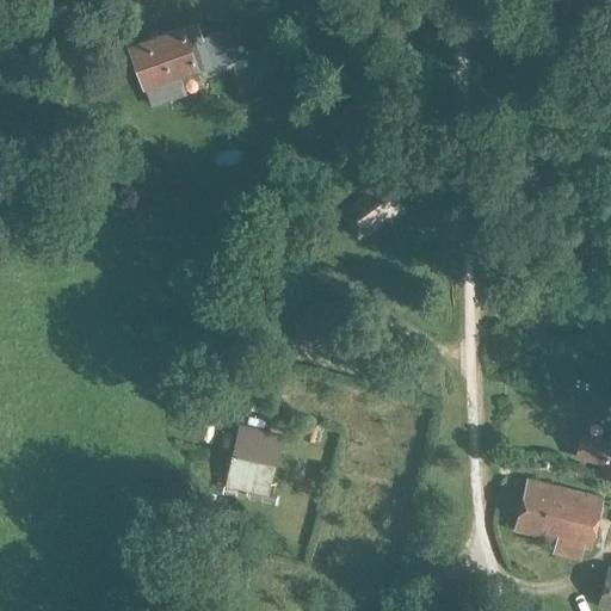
[(196,20),(184,26),(198,67),(195,68),(197,74),(232,61),(242,103),(264,98),(258,76),(281,71),(273,43),(252,50),(251,48),(244,49),(235,25),(202,37),(196,20)]
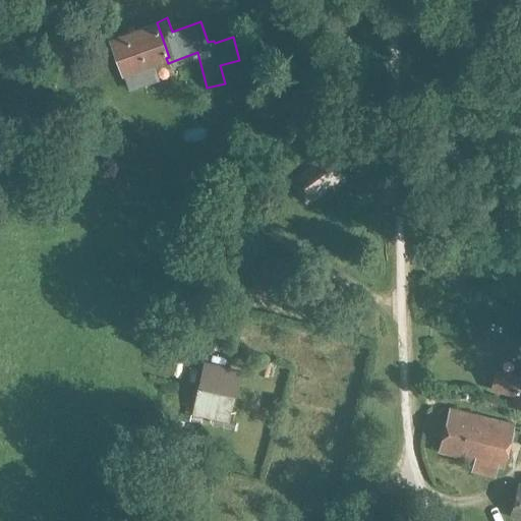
[(169,57),(157,22),(111,38),(122,73),(123,73),(153,63),(166,58),(169,57)]
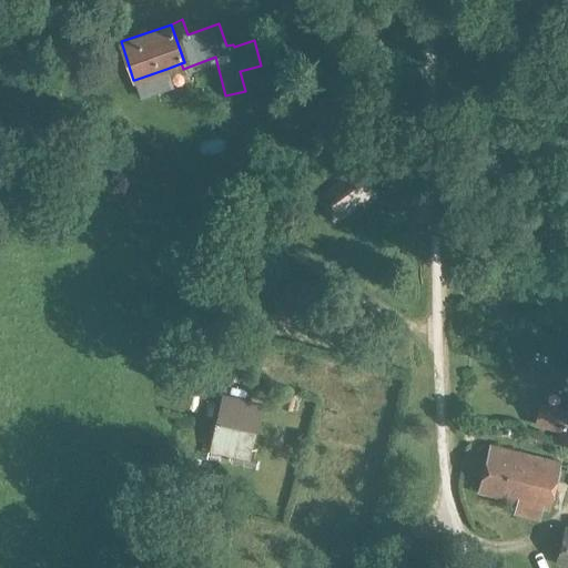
[(166,69),(134,80),(140,100),(172,88),(166,69)]
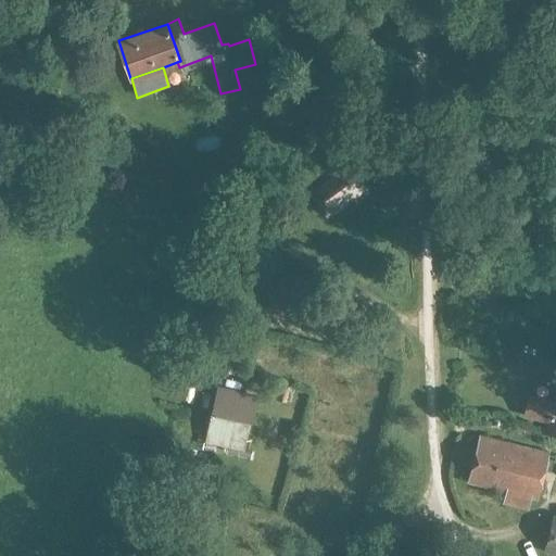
[(346,161),(308,190),(329,216),(367,188),(346,161)]
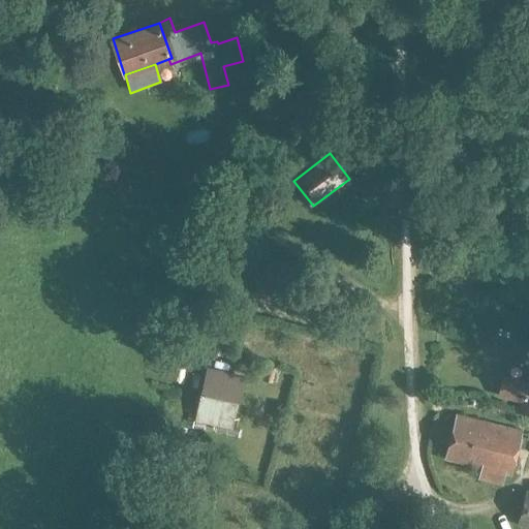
[(276,369),(267,366),(263,380),(272,382),(276,369)]
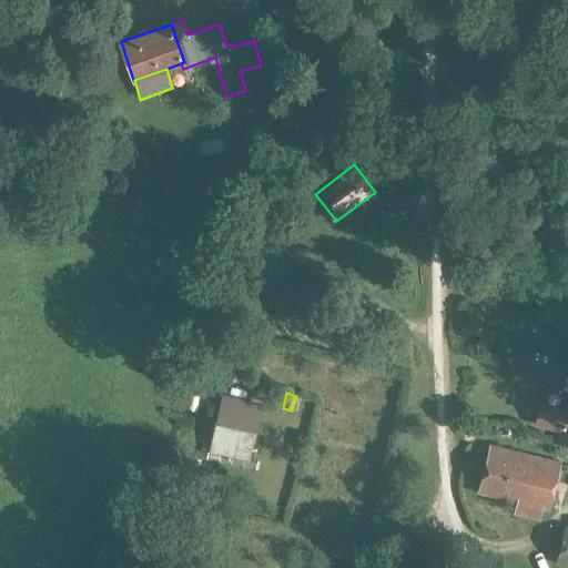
[(221,396),(210,448),(249,457),(260,406),(221,396)]
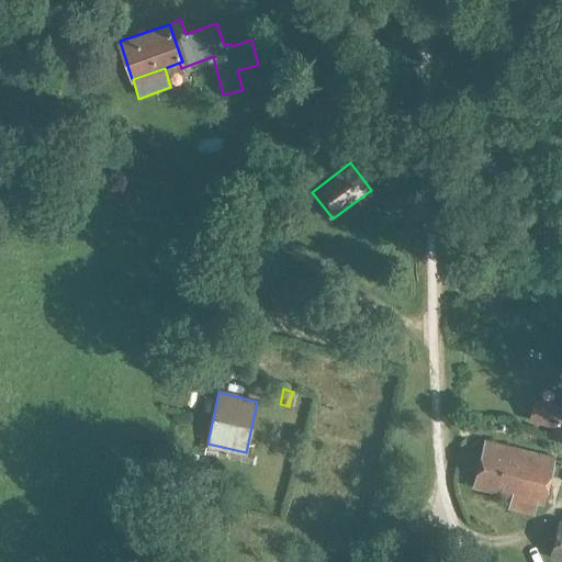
[(530,408),(528,420),(553,427),(551,438),(561,440),(561,393),(559,407),(532,401),(530,408)]
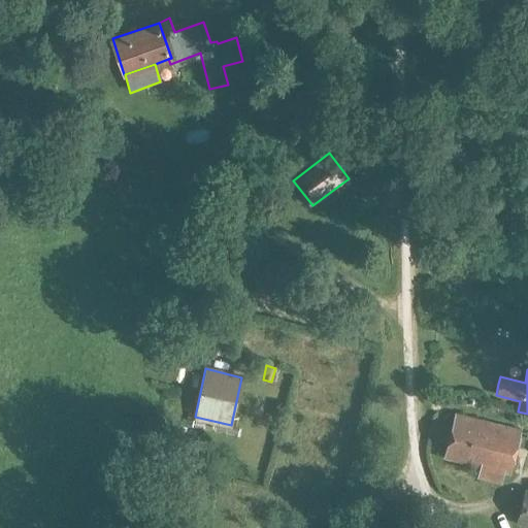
[(456,413),(444,457),(479,465),(475,476),(500,483),(502,471),(508,472),(519,429),(456,413)]
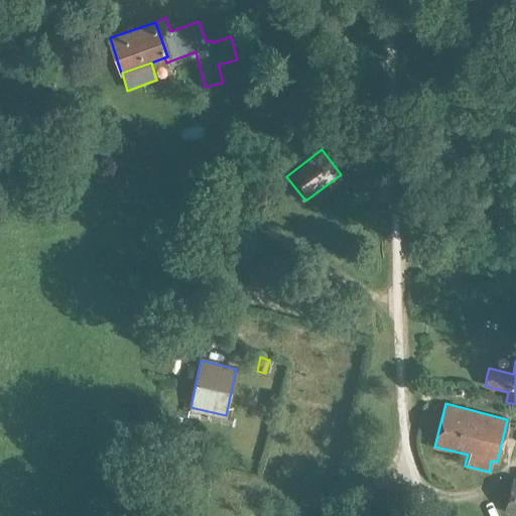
[(515,477),(514,477),(506,509),(515,511),(515,477)]
